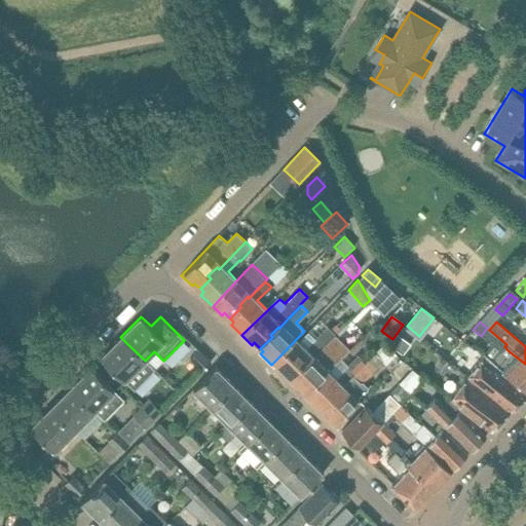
[(288,375),(295,382),(307,369),(303,366),(312,358),(313,359),(345,327),(344,326),(340,330),(335,325),(331,330),(328,327),(306,348),(299,341),(274,367),(285,378),(288,375)]
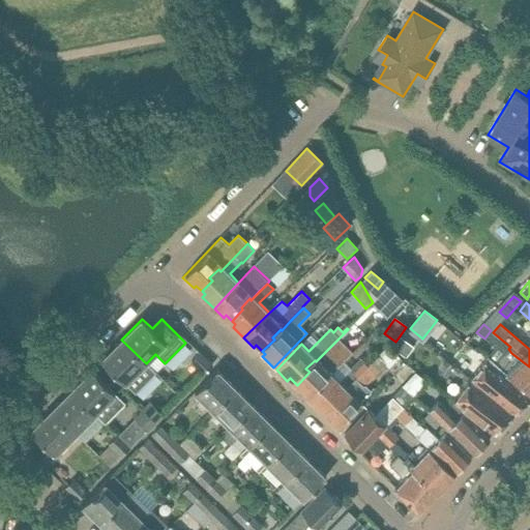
[(296,389),(306,400),(332,374),(325,366),(355,336),(348,329),(316,361),(315,360),(305,369),(310,372),(297,385),(298,387),(296,389)]
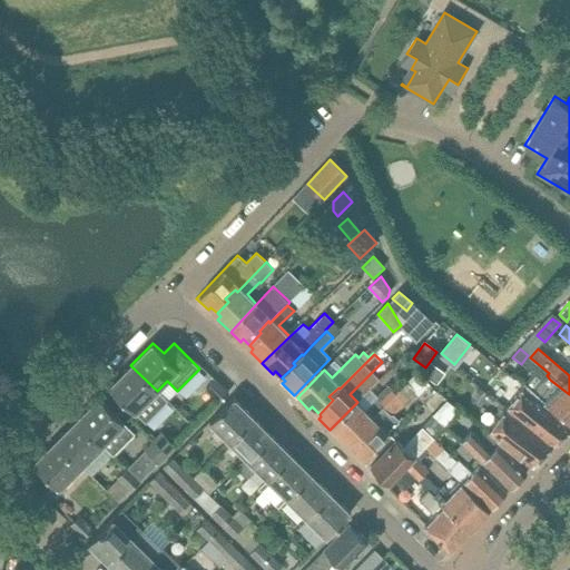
[(157,391),(130,365),(109,386),(136,412),(146,422),(167,401),(157,391)]
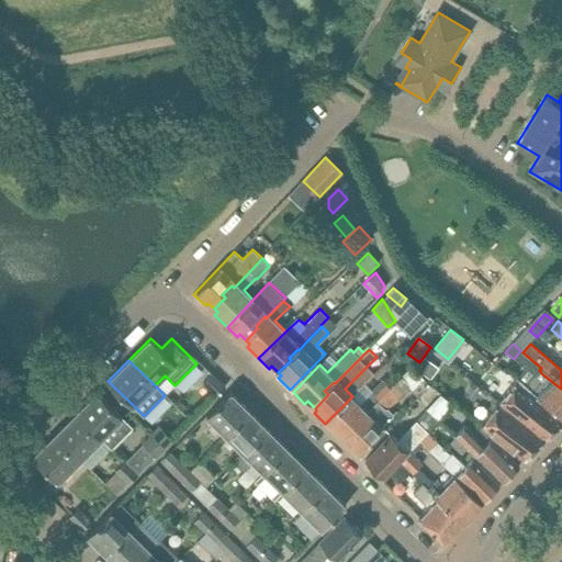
[(544,439),(549,435),(561,422),(561,417),(541,400),(516,380),(515,380),(490,362),(483,370),(490,374),(485,382),(493,388),(492,390),(503,397),(501,401),(544,439)]
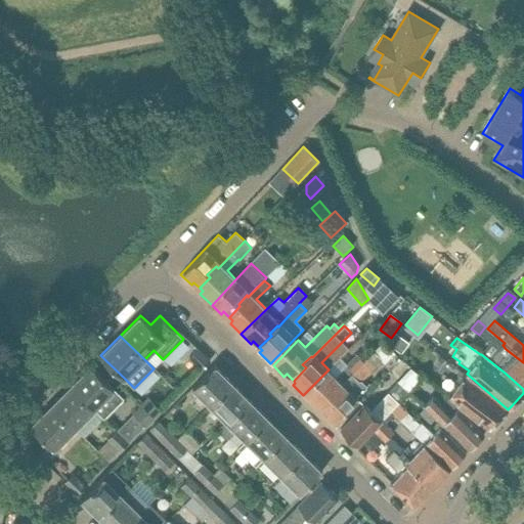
[(482,352),(481,354),(505,373),(523,389),(523,362),(506,349),(503,345),(489,358),(482,352)]
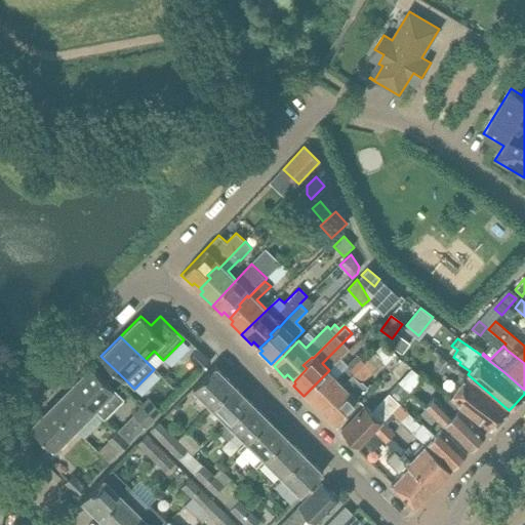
[(210,362),(198,350),(190,358),(202,370),(210,362)]
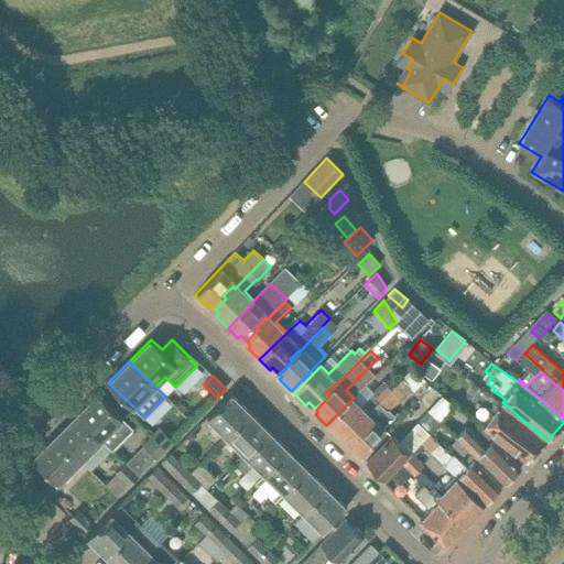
[(339,434),(346,440),(358,426),(356,423),(365,414),(367,416),(396,386),(391,390),(384,384),(375,394),(372,392),(360,404),(354,398),(326,425),(337,436),(339,434)]
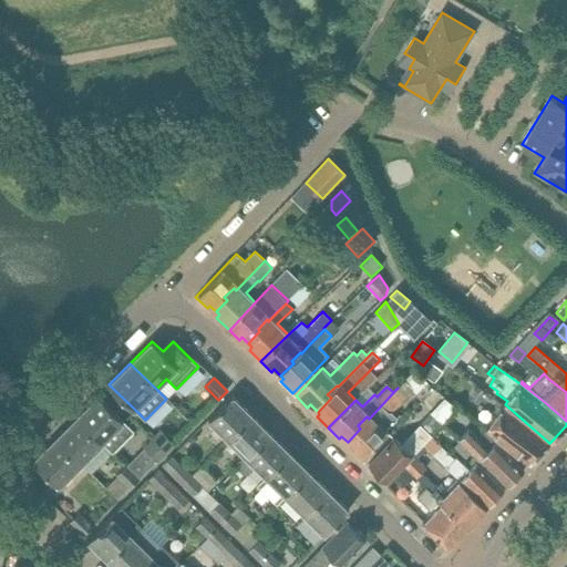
[(360,429),(348,442),(351,445),(349,449),(360,460),(375,444),(389,431),(387,430),(398,419),(398,418),(392,412),(406,397),(398,388),(369,419),(367,416),(358,425),(360,429)]
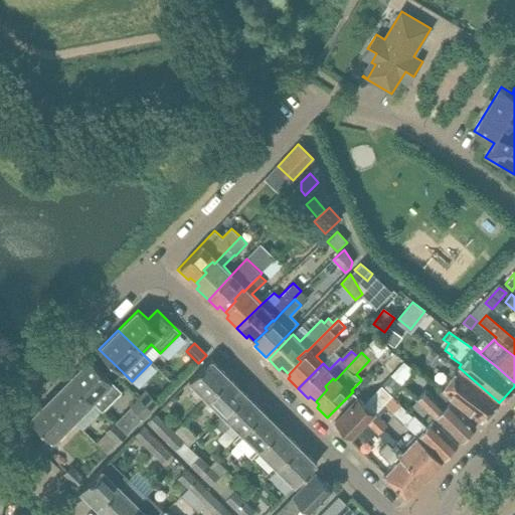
[(90,359),(68,379),(93,403),(94,402),(103,411),(123,392),(113,382),(90,359)]
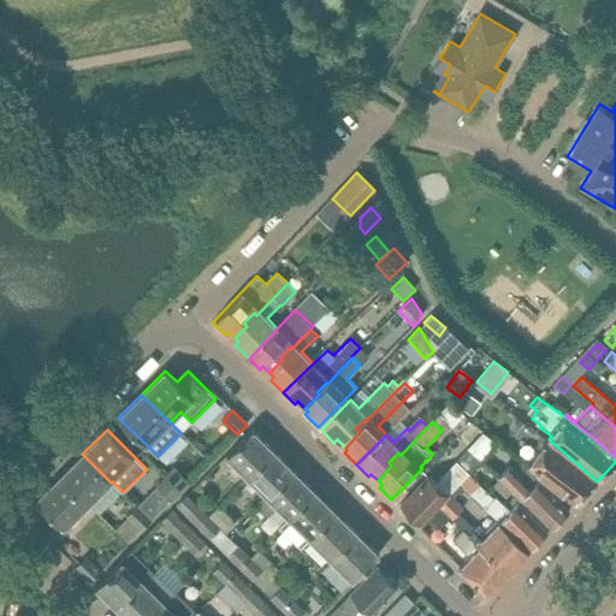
[(227,455),(249,477),(274,451),(253,430),(227,455)]
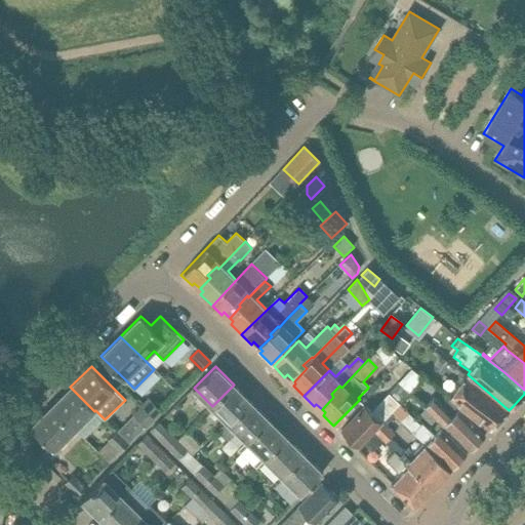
[(509,410),(468,374),(460,382),(462,385),(452,398),(475,415),(491,428),(509,410)]
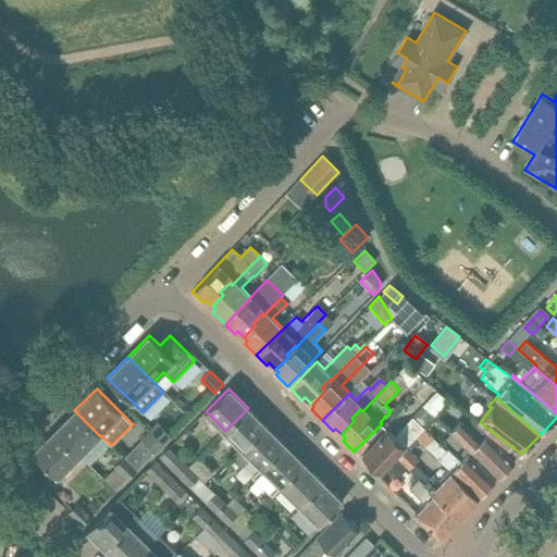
[(380,473),(386,468),(396,457),(416,436),(424,428),(435,417),(423,406),(413,418),(395,437),(387,430),(378,441),(362,456),(380,473)]
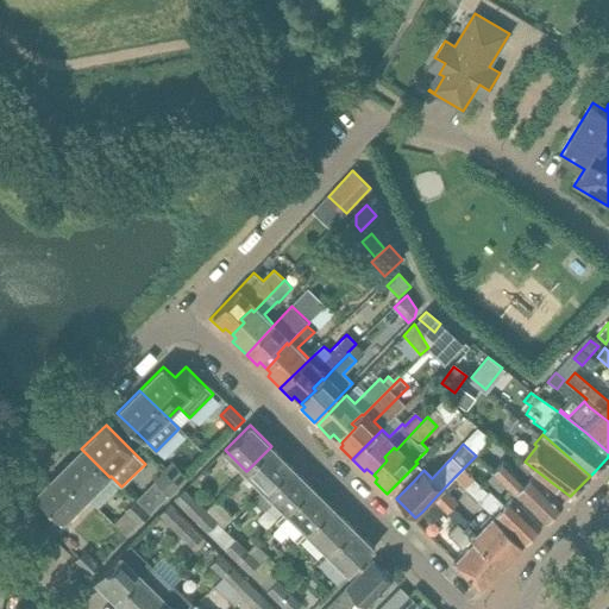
[(246,471),(267,490),(267,491),(292,465),(271,446),(246,471)]
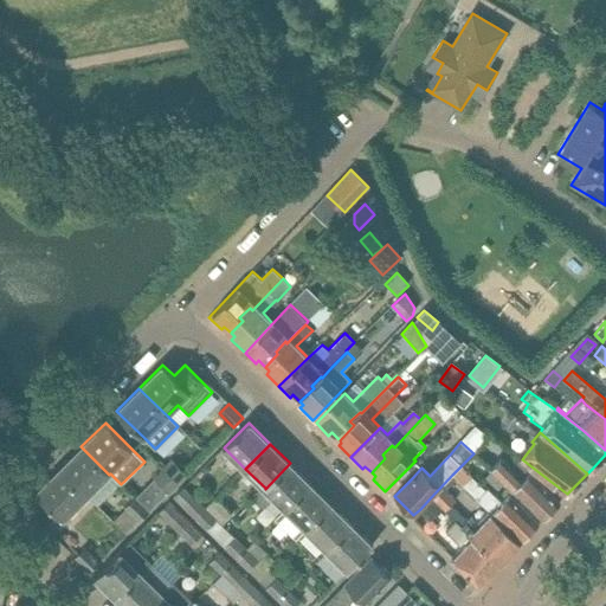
[(81,446),(58,470),(85,497),(109,475),(81,446)]
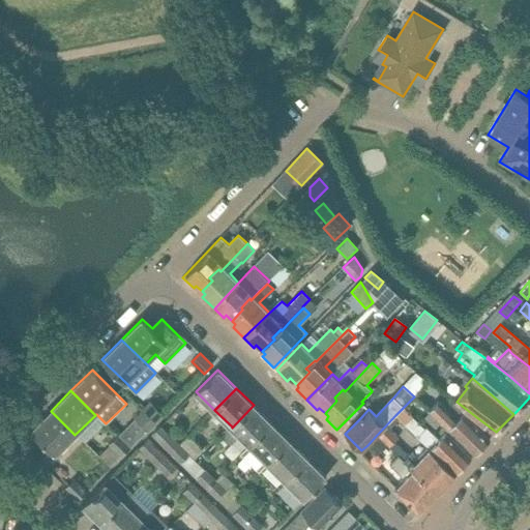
[(429,410),(474,453),(490,438),(464,413),(458,420),(438,401),(429,410)]
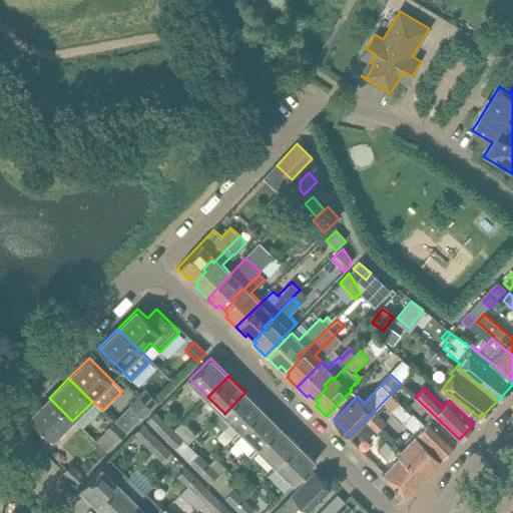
[(146,390),(138,399),(149,410),(157,402),(146,390)]
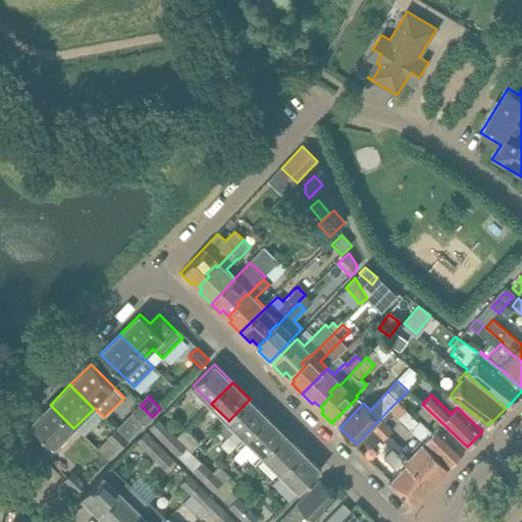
[(238,429),(246,438),(267,417),(250,399),(228,421),(218,431),(226,439),(238,429)]
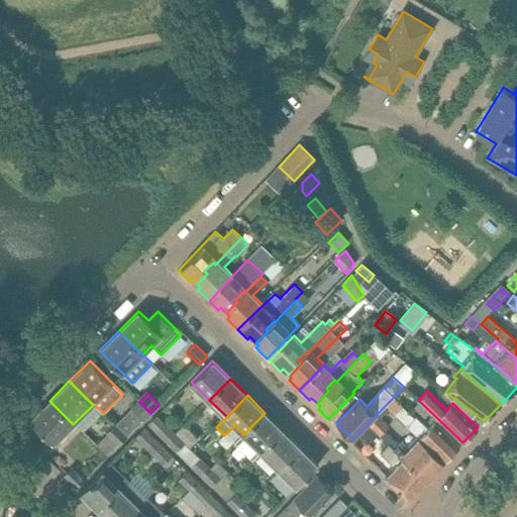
[(402,406),(394,397),(386,405),(418,436),(444,461),(459,445),(445,431),(435,421),(428,428),(420,420),(416,416),(414,418),(402,406)]
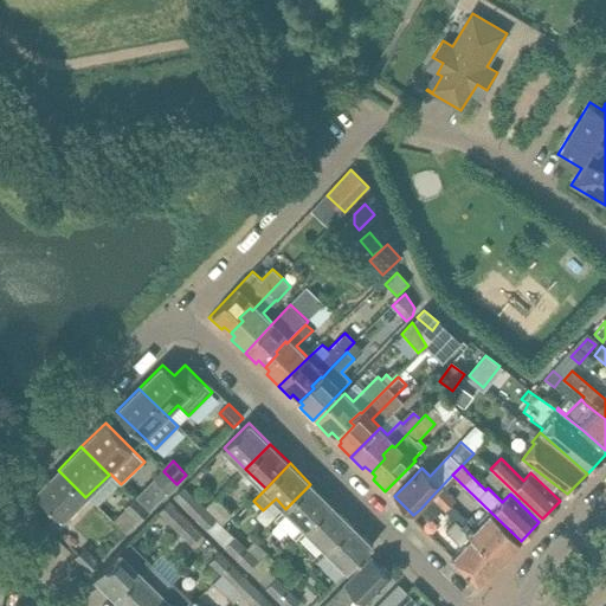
[(85,497),(58,470),(36,491),(46,502),(36,514),(56,533),(64,524),(62,522),(85,497)]
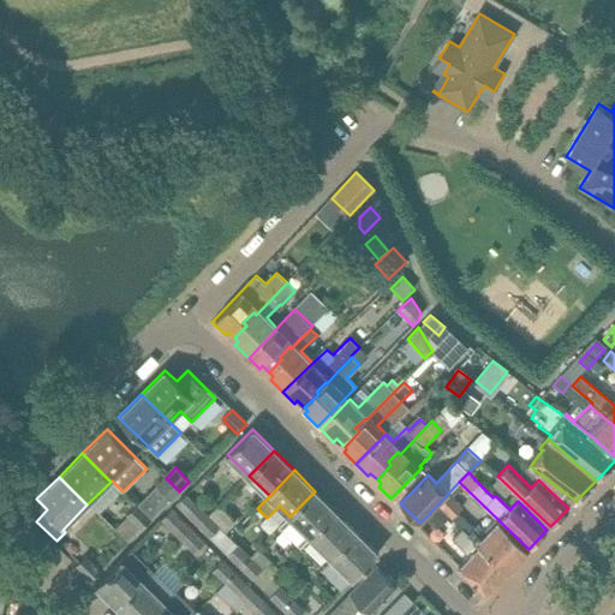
[(179,491),(166,478),(155,488),(169,501),(179,491)]
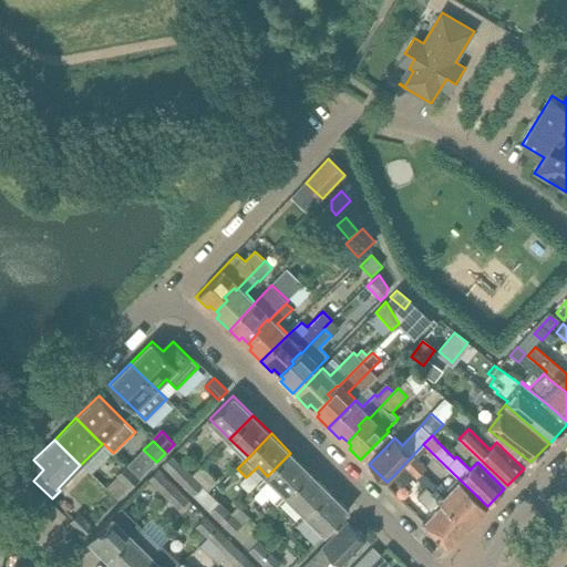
[(267,476),(287,496),(310,473),(290,453),(267,476)]
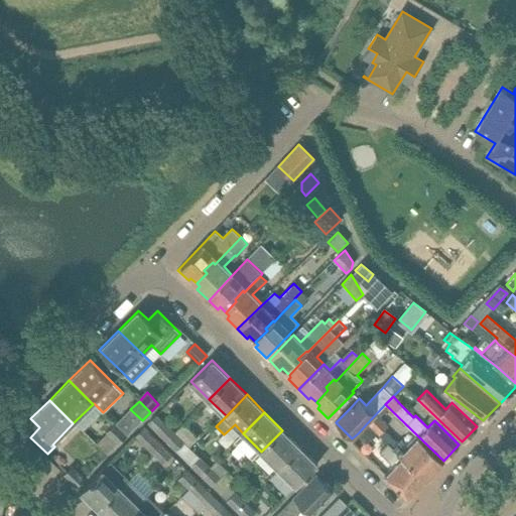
[(175,432),(165,422),(156,413),(147,423),(155,432),(166,442),(175,432)]
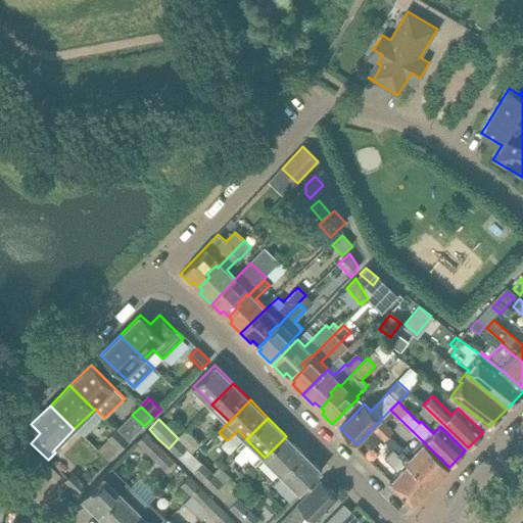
[(219,431),(219,432),(229,422),(229,421),(219,431)]
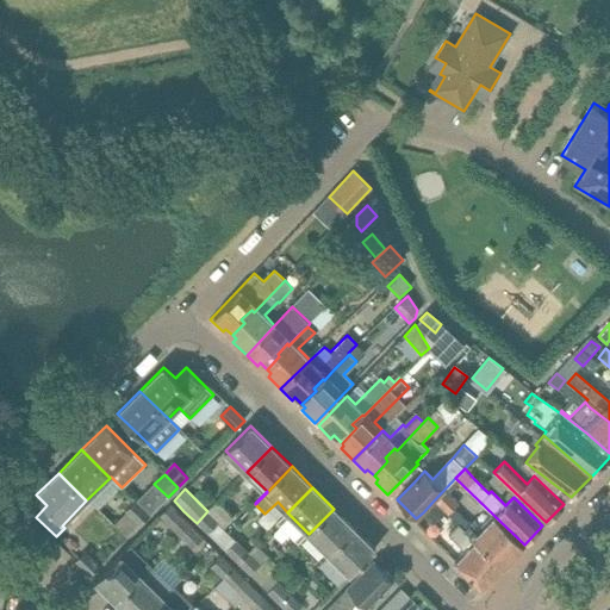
[(434,500),(423,512),(434,523),(437,518),(444,511),(434,500)]
